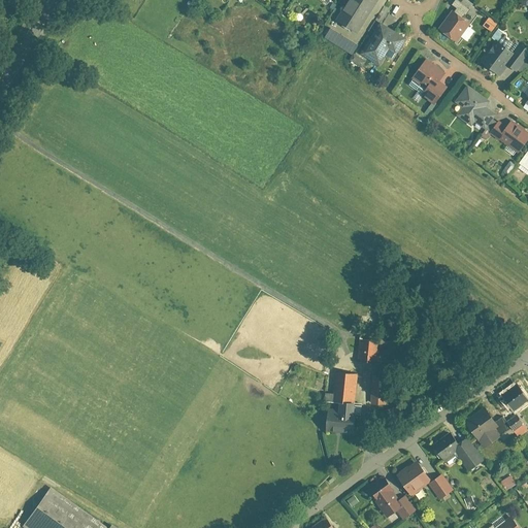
[(376,0),(348,0),(336,20),(358,33),(376,0)]
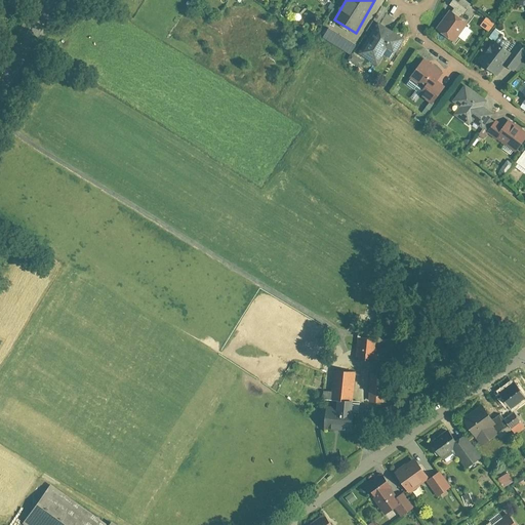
[(453,43),(469,23),(450,9),(434,29),(453,43)]
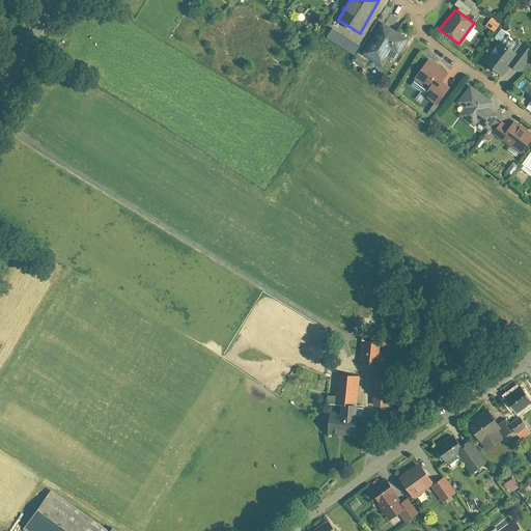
[(410,37),(381,21),(361,53),(382,65),(388,56),(396,60),(410,37)]
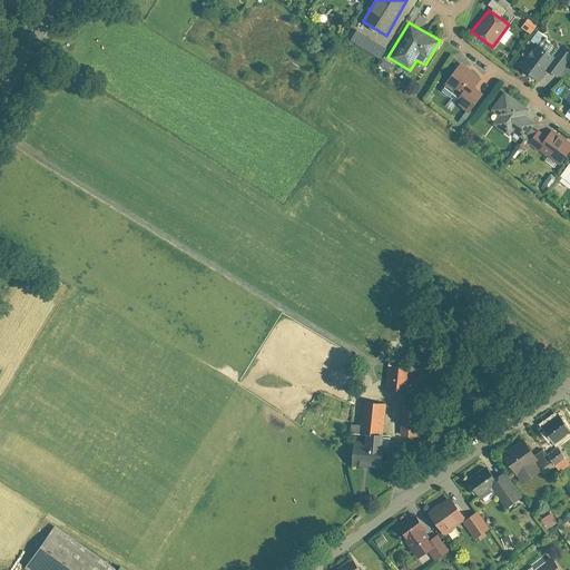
[(554,57),(536,43),(518,68),(539,81),(547,69),(561,79),(569,68),(569,56),(560,49),(554,57)]
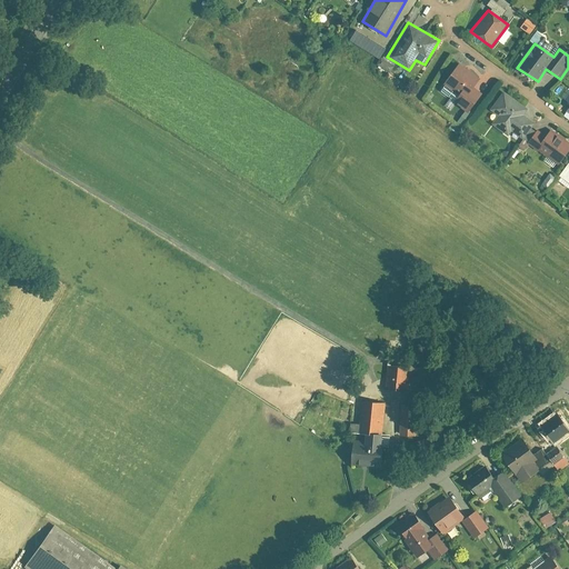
[(480,77),(459,62),(441,87),(456,97),(453,101),(468,111),(480,93),(473,88),(480,77)]
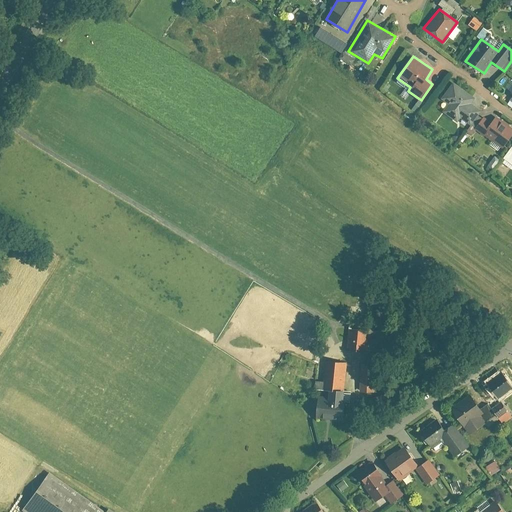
[(475,97),(451,81),(440,98),(447,103),(441,110),(457,120),(459,116),(470,123),(480,110),(470,104),(475,97)]
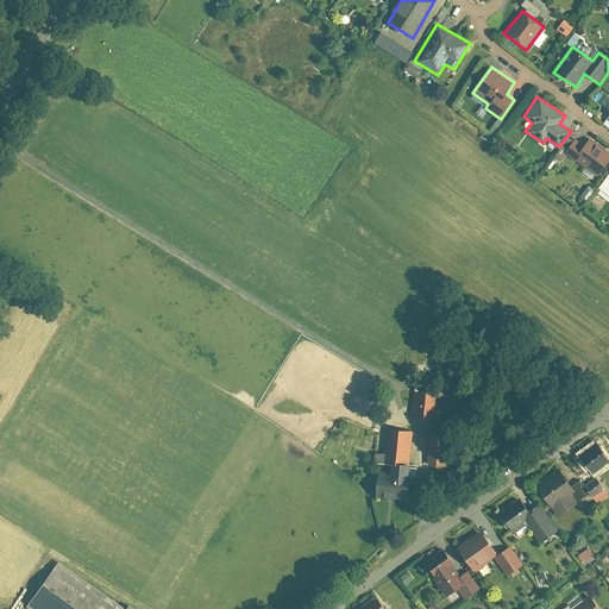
[(565,151),(597,175),(608,158),(578,135),(565,151)]
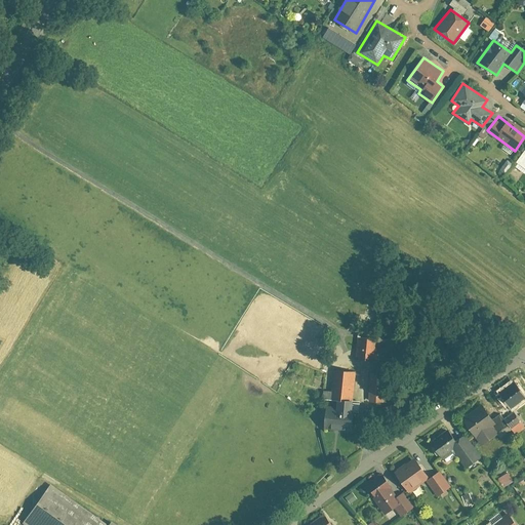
[(357,337),(355,360),(375,362),(377,339),(357,337)]
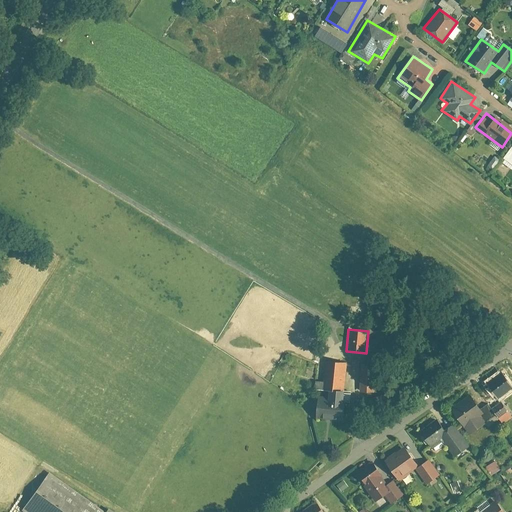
[(340,399),(341,394),(344,394),(346,365),(324,363),(321,391),(325,392),(324,398),(312,397),(310,418),(341,422),(343,399),(340,399)]
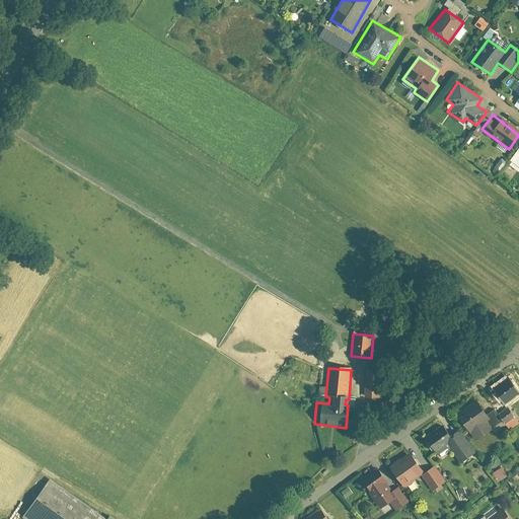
[(381,370),(366,370),(365,397),(380,398),(381,370)]
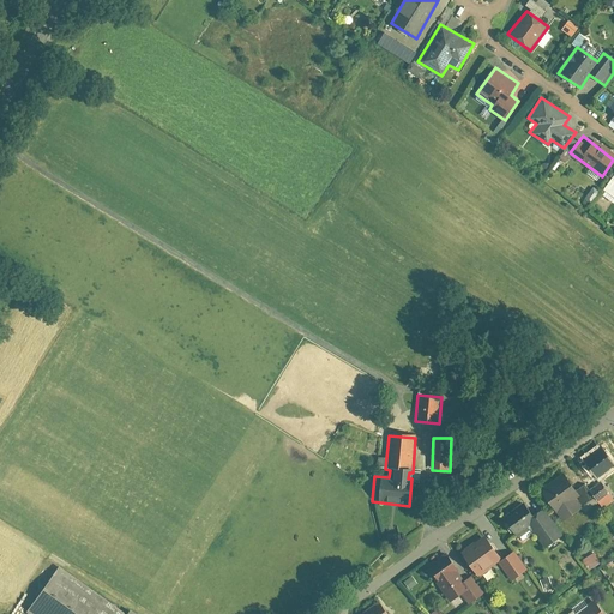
[(613,456),(603,443),(579,462),(595,479),(613,463),(613,456)]
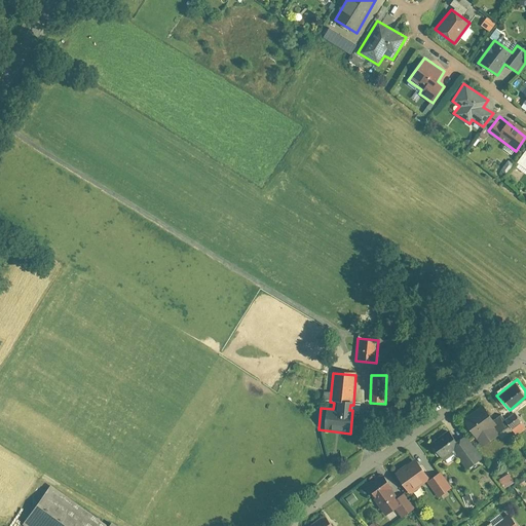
[(484,407),(461,421),(478,445),(500,430),(484,407)]
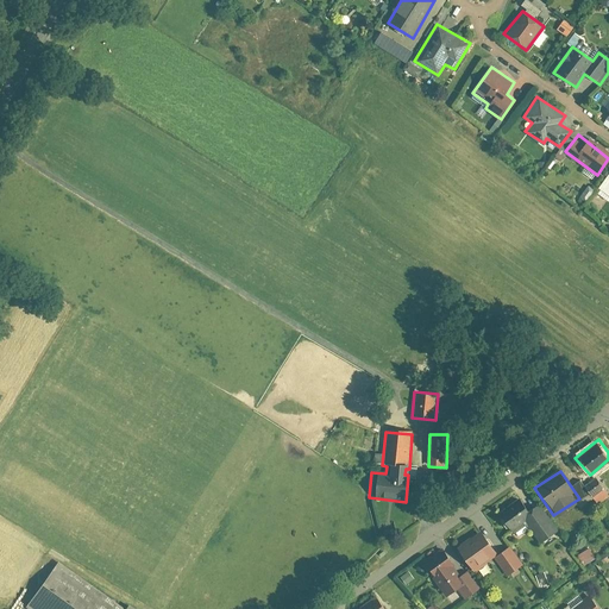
[(516,500),(497,514),(516,537),(527,528),(538,541),(557,529),(541,508),(527,516),(516,500)]
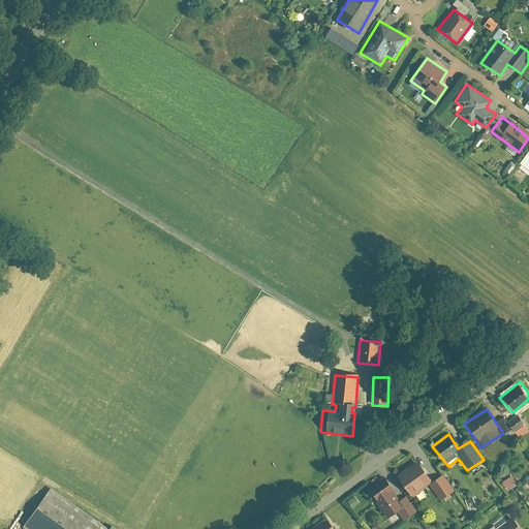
[(431,478),(417,459),(396,474),(410,495),(429,483),(439,497),(452,490),(440,473),(431,478)]
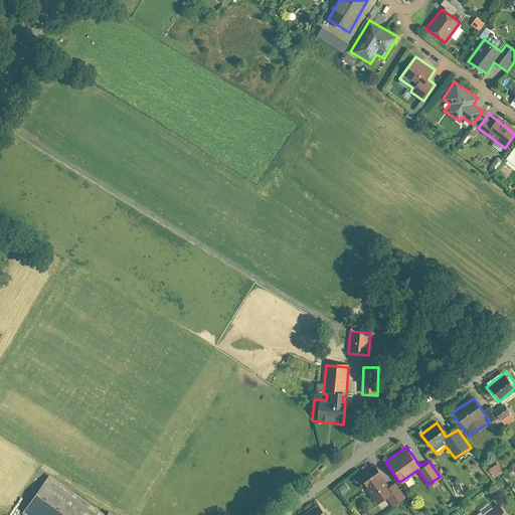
[(375,465),(360,475),(359,479),(362,483),(366,482),(370,488),(369,489),(379,503),(388,497),(392,494),(388,489),(382,480),(384,478),(375,465)]
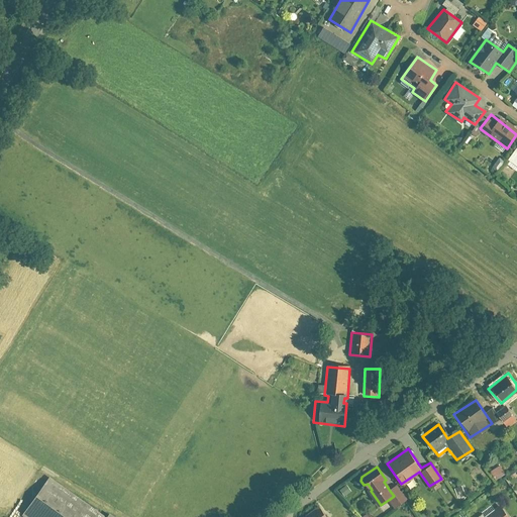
[(101,516),(48,480),(21,516),(111,516),(105,513),(102,516),(101,516)]
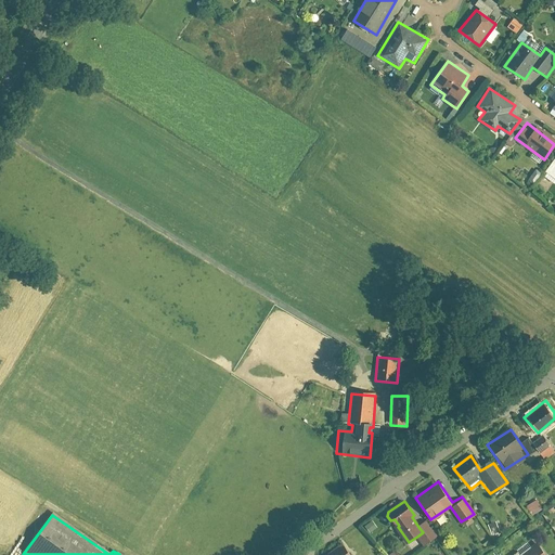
[(427,521),(418,527),(423,532),(418,536),(425,544),(437,536),(427,521)]
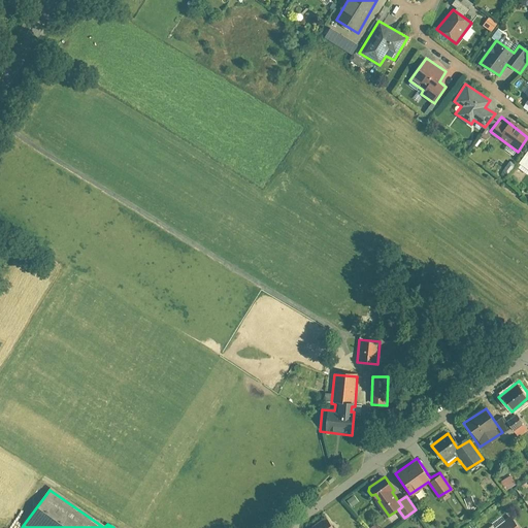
[(522,527),(512,516),(493,527),(522,527)]
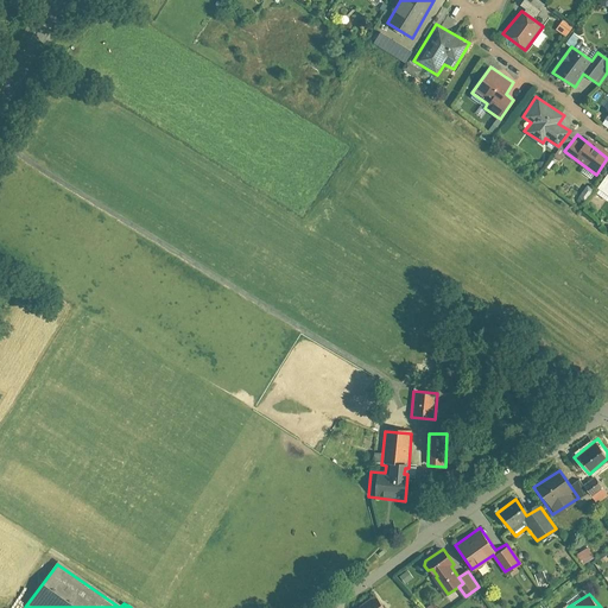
[(385,607),(377,595),(358,607),(385,607)]
